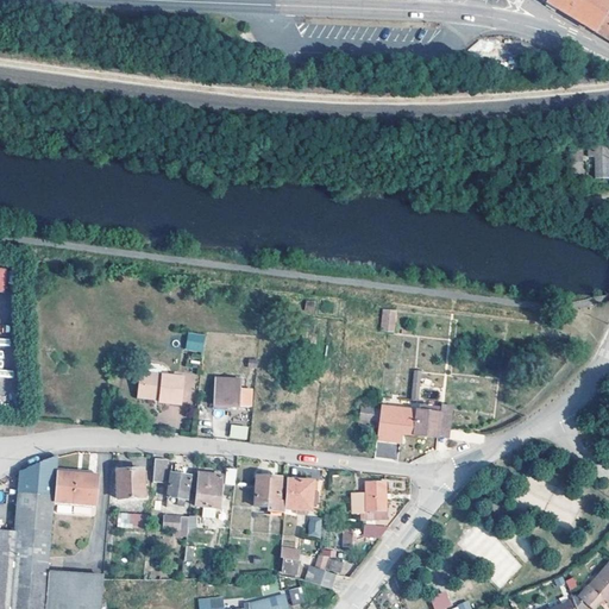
[(578,22),(594,31),(608,5),(608,0),(544,0),(567,14),(578,22)]
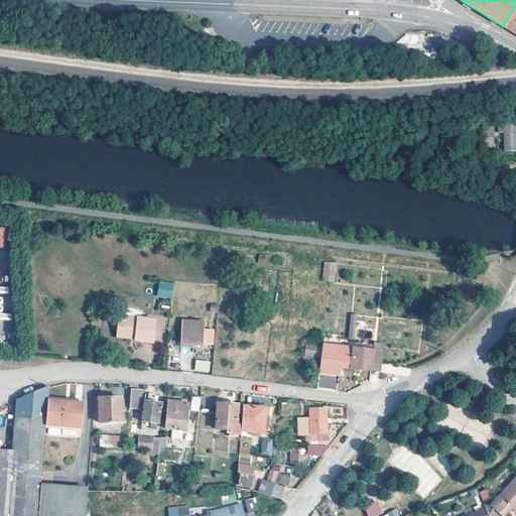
[(515,4),(503,26),(515,33),(515,4)]
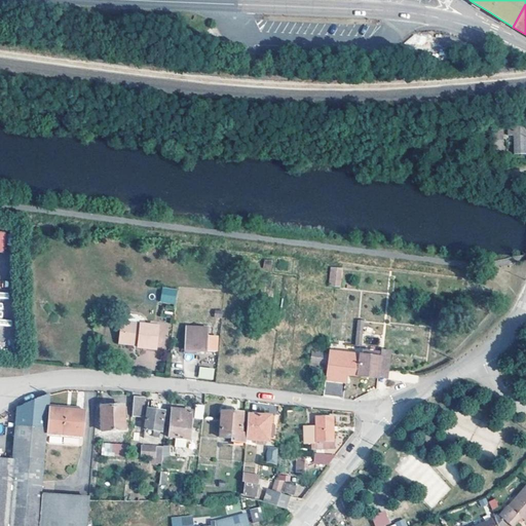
[(505,125),(505,134),(513,134),(513,153),(524,152),(523,125),(505,125)]
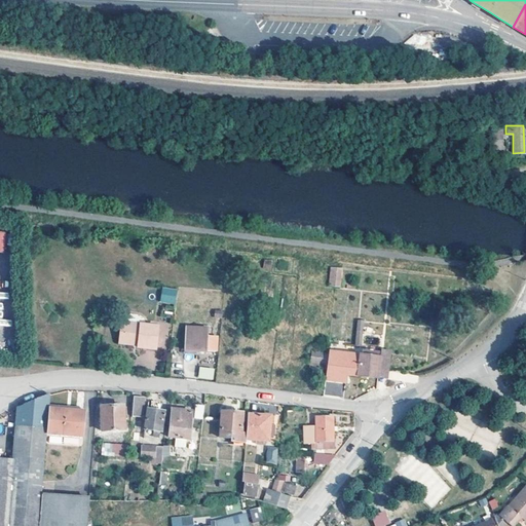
[(501,154),(500,128),(491,129),(492,155),(501,154)]
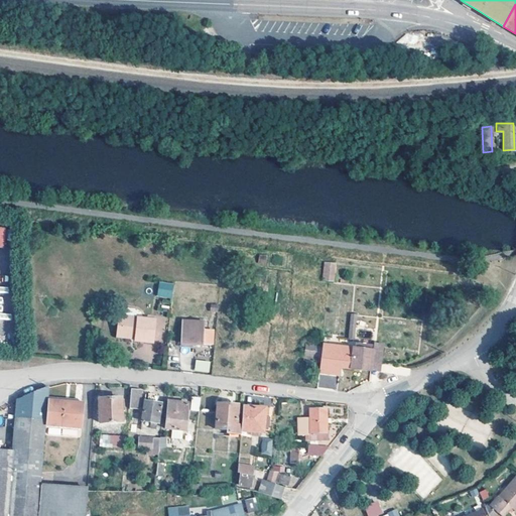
[(333,263),(324,262),(320,280),(331,282),(333,263)]
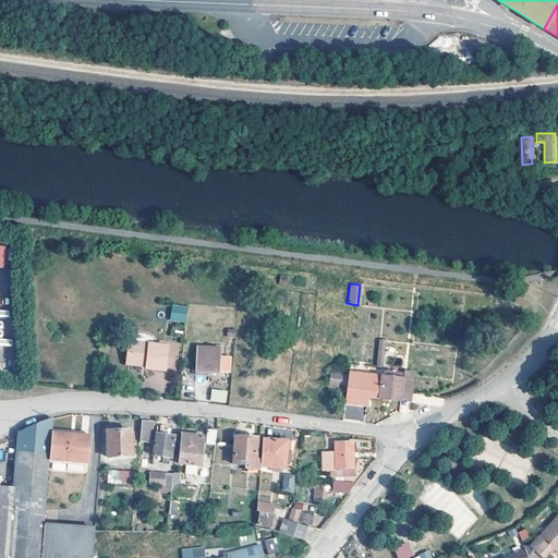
[(177,317),(179,304),(167,302),(166,316),(177,317)]
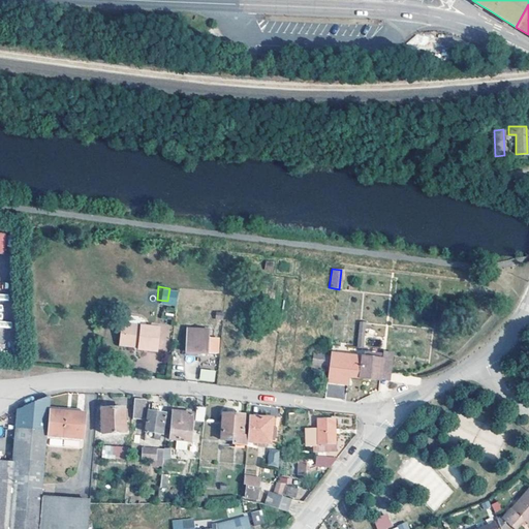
[(157,329),(122,324),(120,341),(137,344),(137,347),(137,349),(155,351),(157,329)]
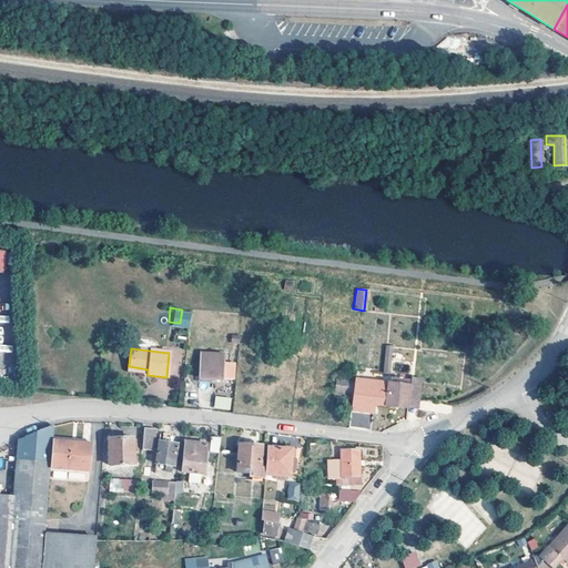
[(224,353),(199,352),(198,377),(223,378),(224,353)]
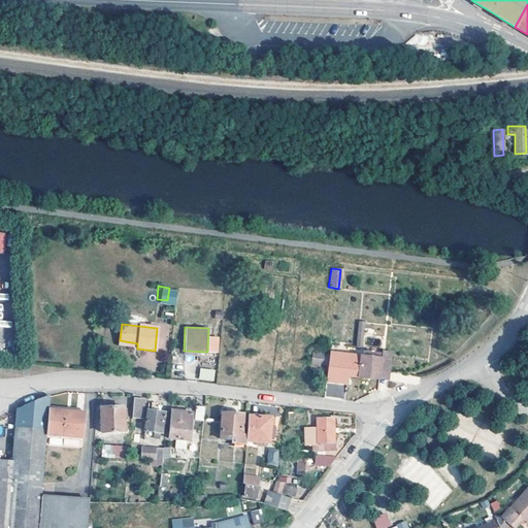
[(328,352),(328,355),(327,363),(325,381),(345,383),(347,374),(378,377),(381,358),(360,356),(328,352)]
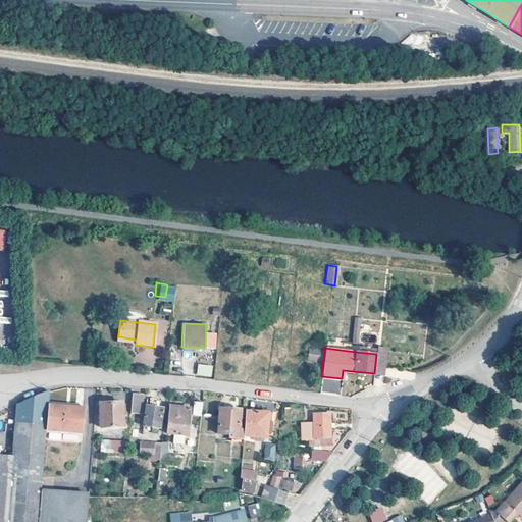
[(385,349),(376,348),(376,354),(374,373),(382,374),(385,349)]
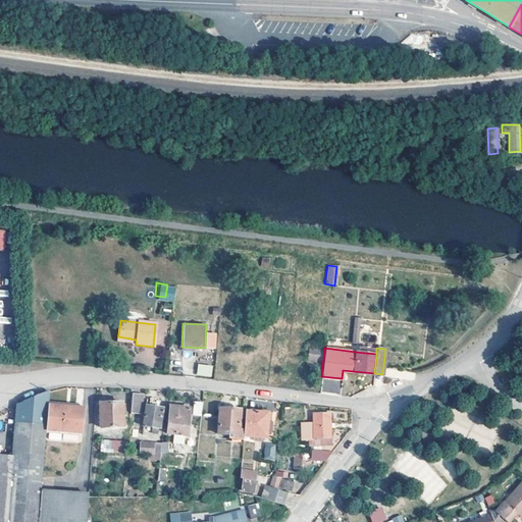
[(324,351),(310,349),(309,358),(323,359),(324,351)]
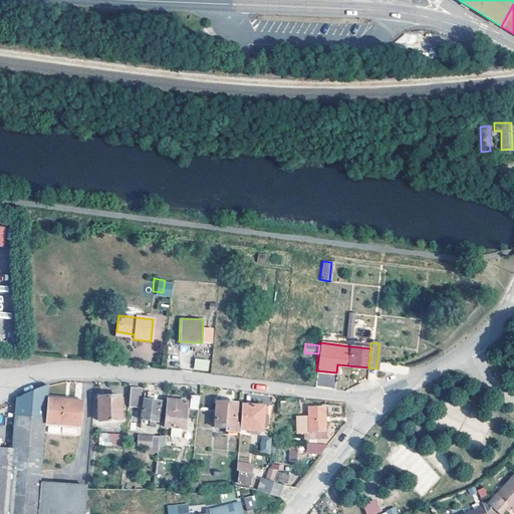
[(208,370),(209,361),(195,360),(194,368),(208,370)]
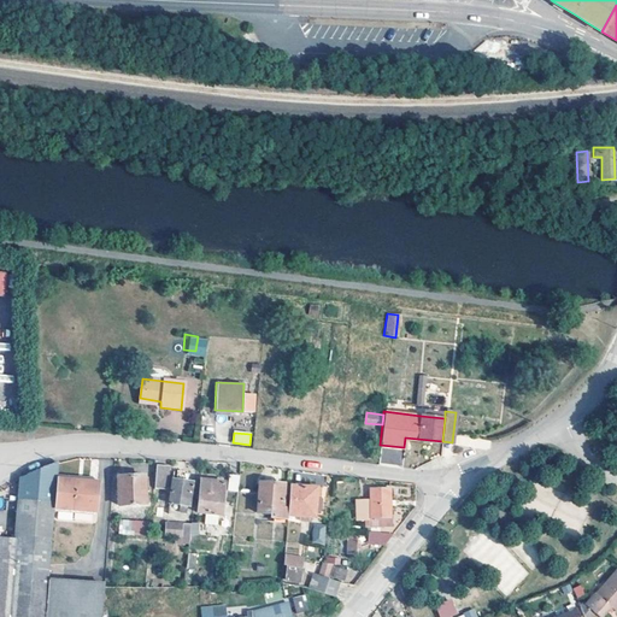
[(45,616),(51,524),(52,509),(56,480),(57,462),(48,465),(19,477),(16,524),(15,538),(0,535),(0,616),(45,616)]
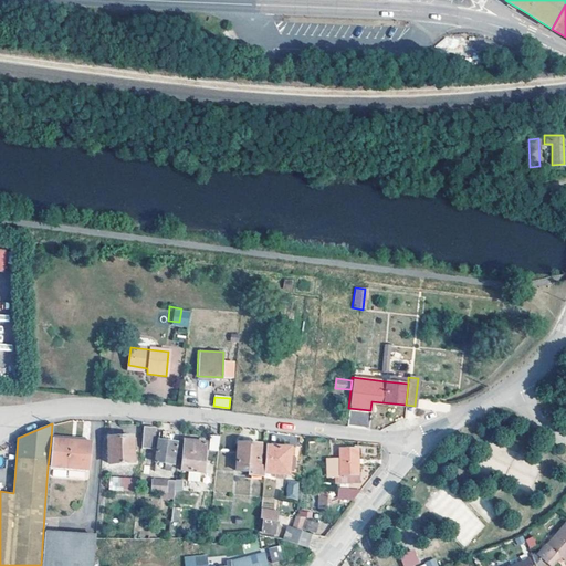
[(154,428),(144,427),(143,448),(152,449),(154,428)]
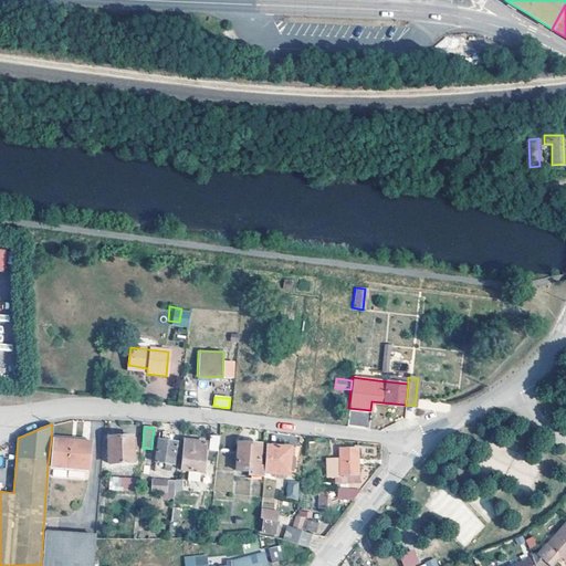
[(168,432),(161,431),(160,440),(157,442),(154,461),(173,464),(176,442),(168,441),(168,432)]
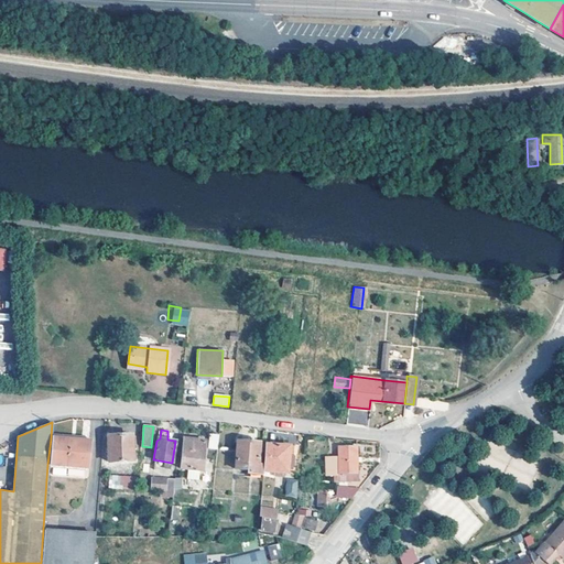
[(218,433),(208,432),(207,446),(216,447),(218,433)]
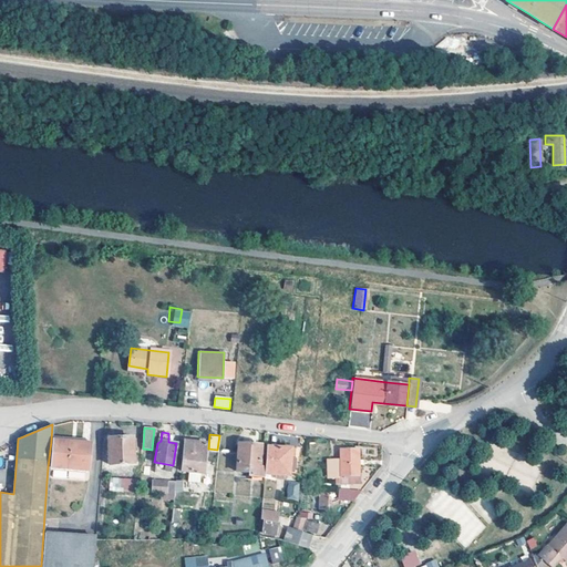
[(133,464),(132,436),(109,437),(109,465),(133,464)]
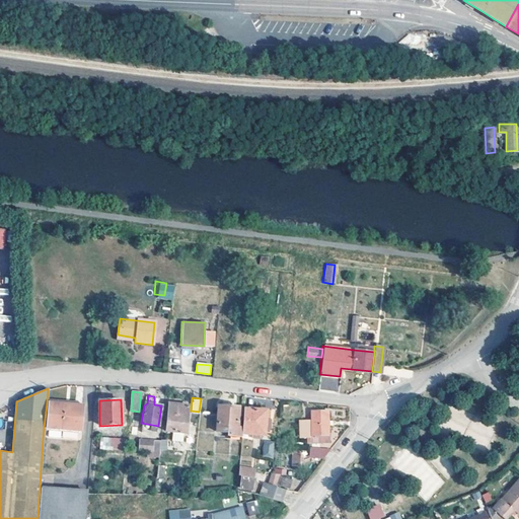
[(81,406),(47,403),(44,428),(80,430),(81,406)]
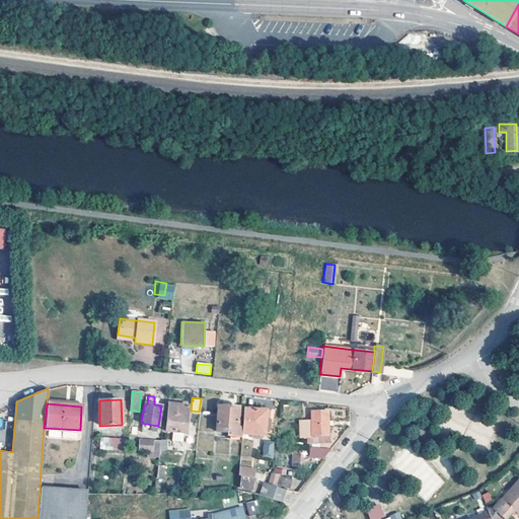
[(188,404),(168,403),(166,431),(186,433),(188,404)]
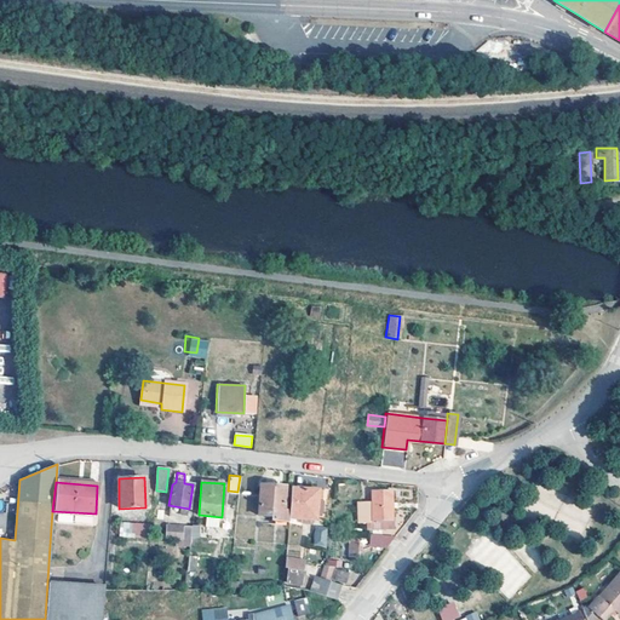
[(288,521),(288,517),(291,488),(285,488),(285,484),(260,483),(258,515),(273,515),(273,520),(288,521)]
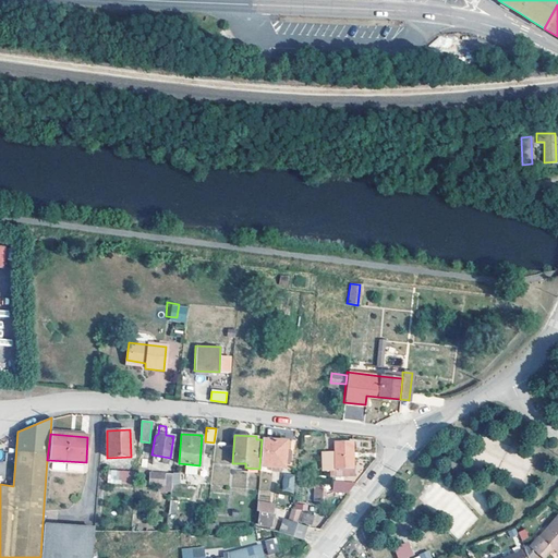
[(262,439),(259,465),(283,466),(286,439),(262,438),(262,439)]
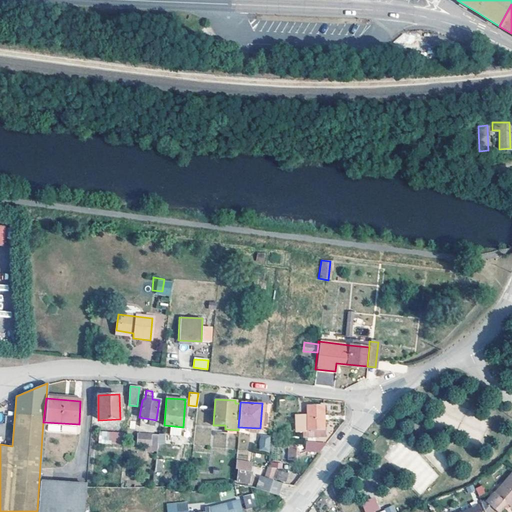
[(312,429),(316,429),(316,435),(322,435),(322,404),(306,404),(306,418),(296,419),(296,435),(306,435),(306,429),(312,429)]
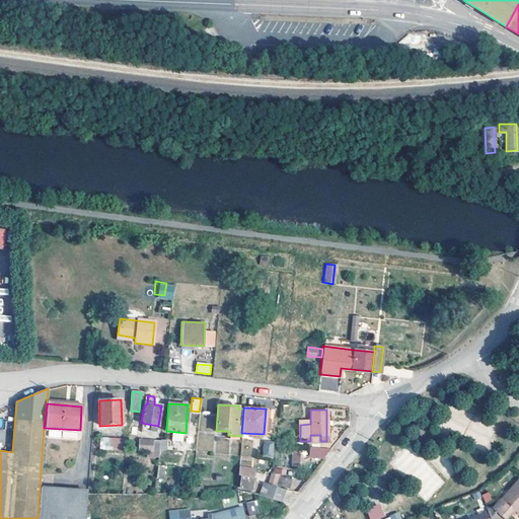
[(172,441),(184,441),(184,433),(172,433),(172,441)]
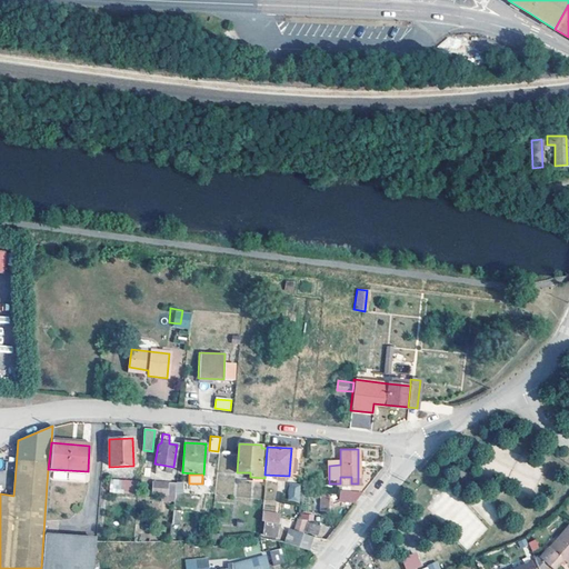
[(137,493),(136,480),(126,481),(126,493),(137,493)]
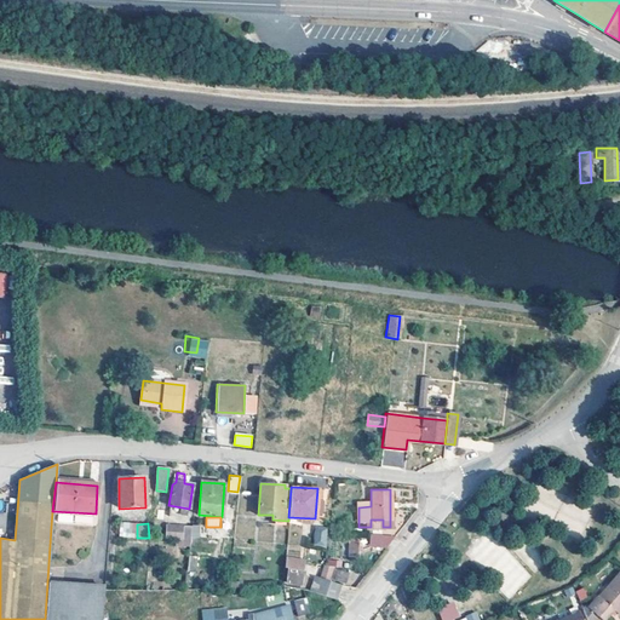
[(182,527),(166,526),(166,534),(162,534),(162,538),(166,538),(167,539),(182,539),(182,527)]
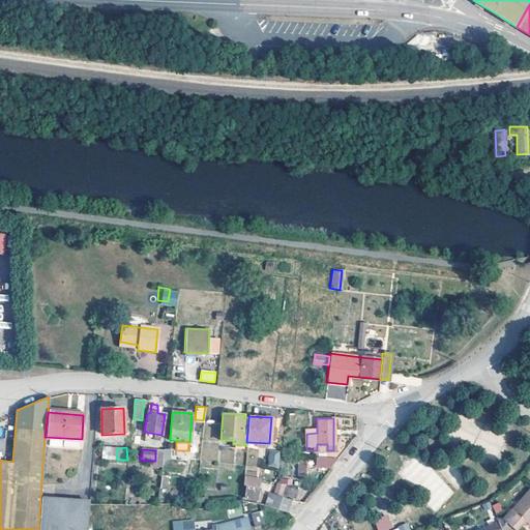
[(268,467),(280,467),(280,450),(268,450),(268,467)]
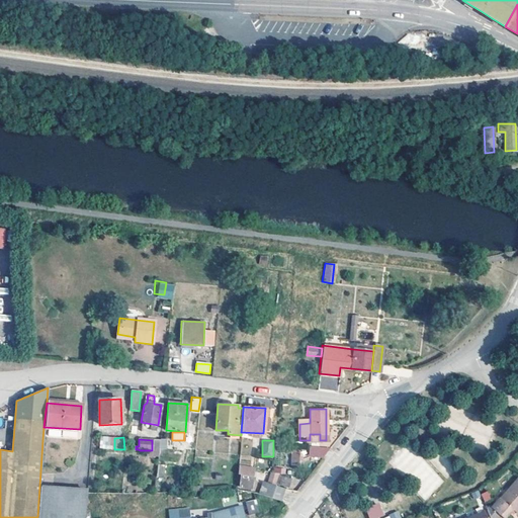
[(329,447),(310,446),(309,456),(321,457),(329,447)]
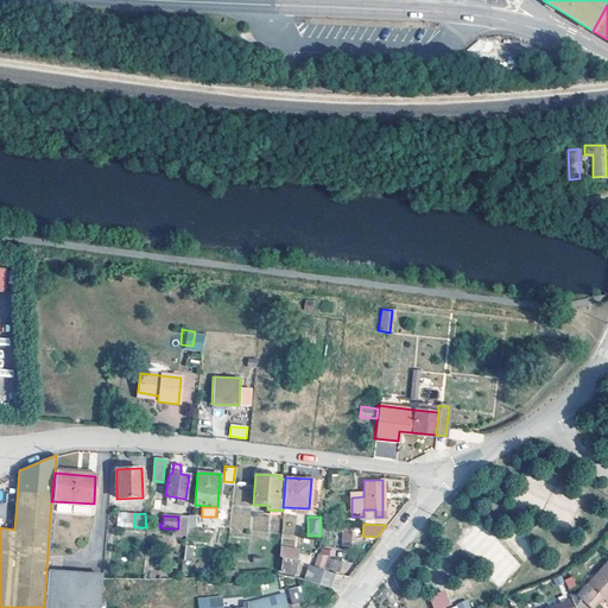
[(350,526),(342,526),(341,545),(350,545),(350,526)]
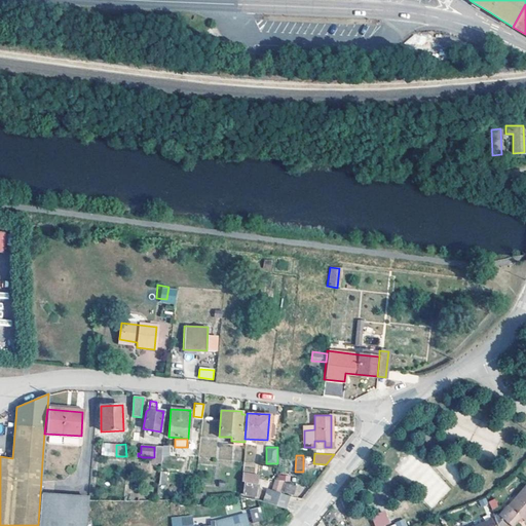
[(451,491),(431,466),(423,473),(426,477),(420,482),(428,492),(422,497),(429,508),(451,491)]
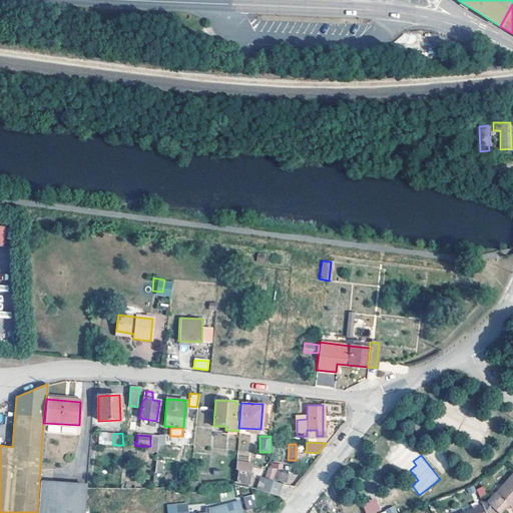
[(250,464),(235,462),(234,481),(249,483),(250,464)]
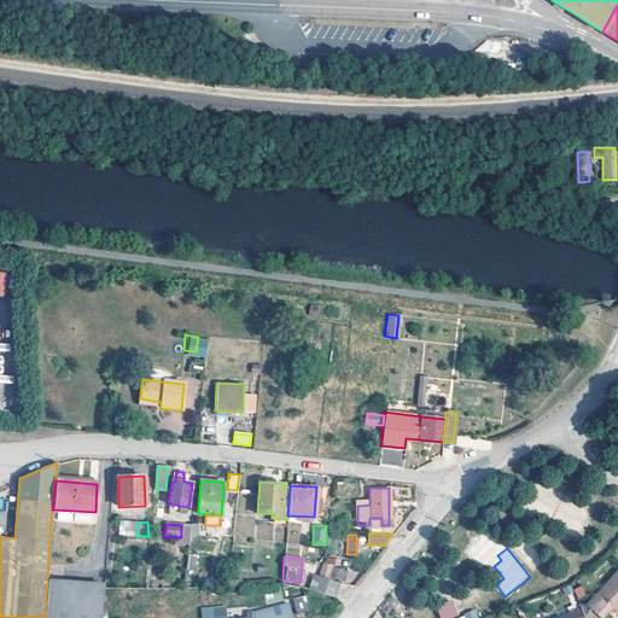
[(345,570),(332,566),(330,577),(343,581),(345,570)]
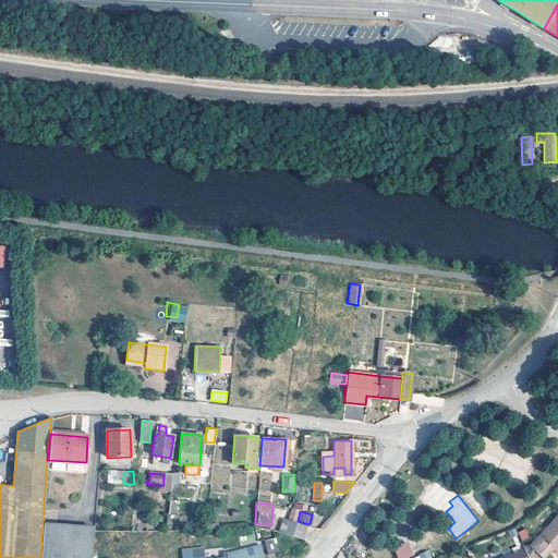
[(532,547),(536,557),(540,556),(542,557),(543,557),(553,548),(556,552),(557,548),(557,513),(531,545),(532,547)]
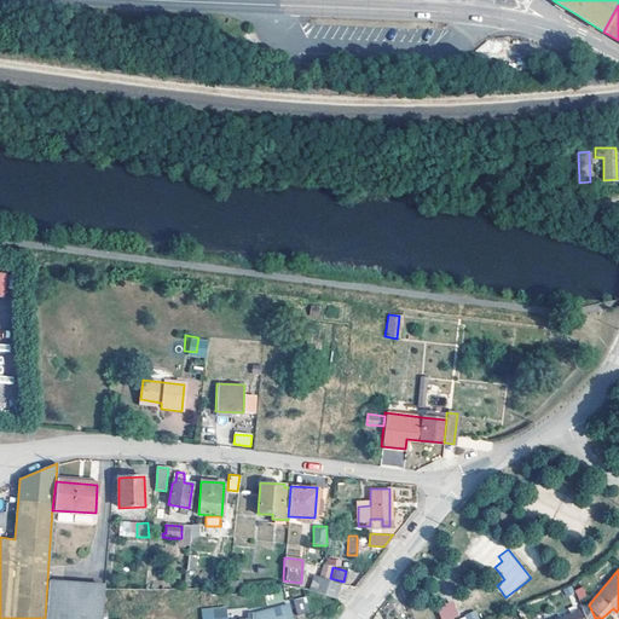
[(339,583),(318,578),(314,590),(335,597),(339,583)]
